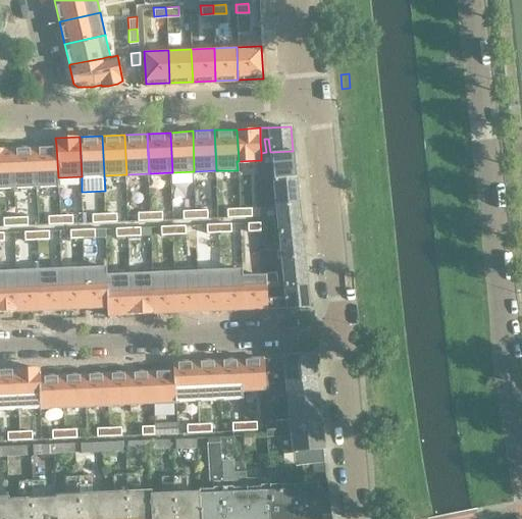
[(56,145),(34,146),(36,187),(58,186),(57,177),(58,177),(56,145)]
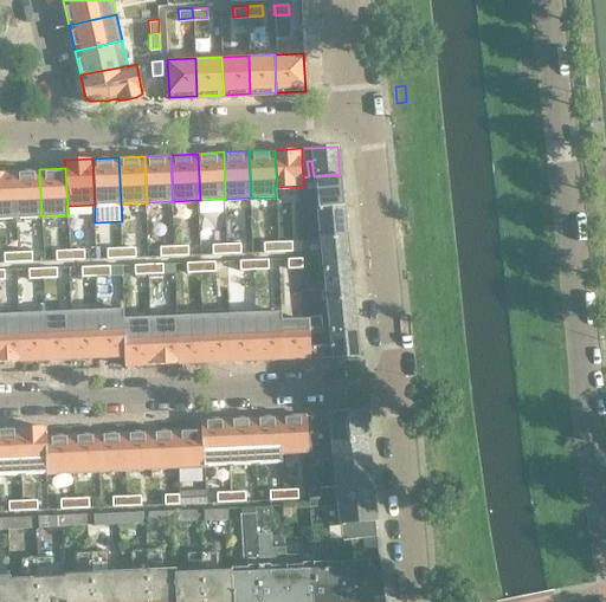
[(39,169),(13,170),(15,218),(42,217),(39,169)]
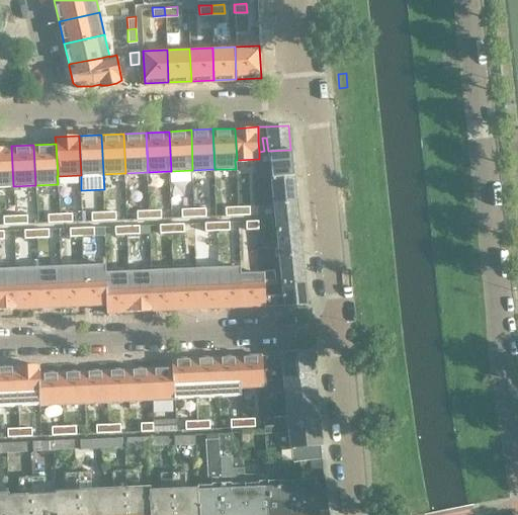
[(11,146),(0,146),(0,186),(13,186),(11,146)]
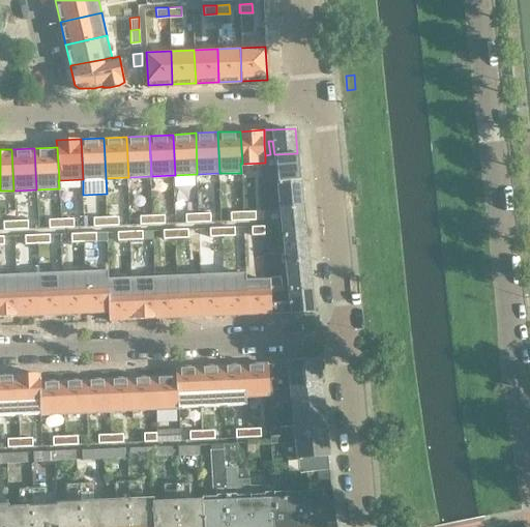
[(270,154),(265,155),(265,163),(265,164),(265,167),(275,166),(276,181),(300,179),(297,153),(274,154),(270,154)]
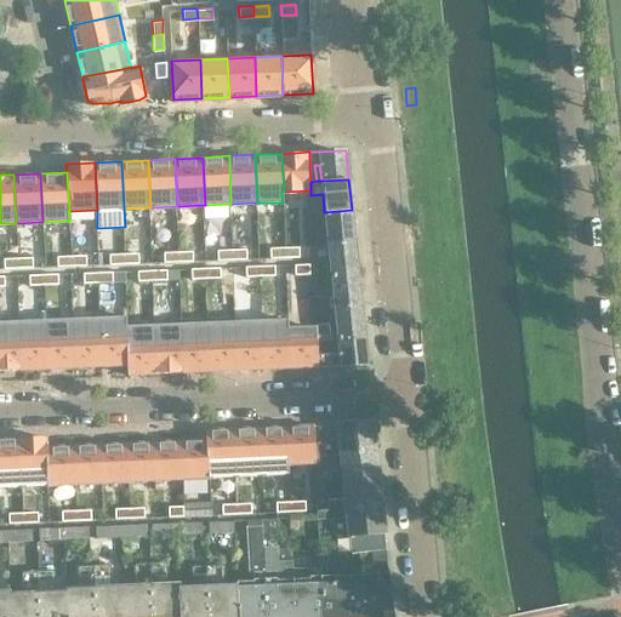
[(352,210),(324,212),(328,244),(354,241),(352,210)]
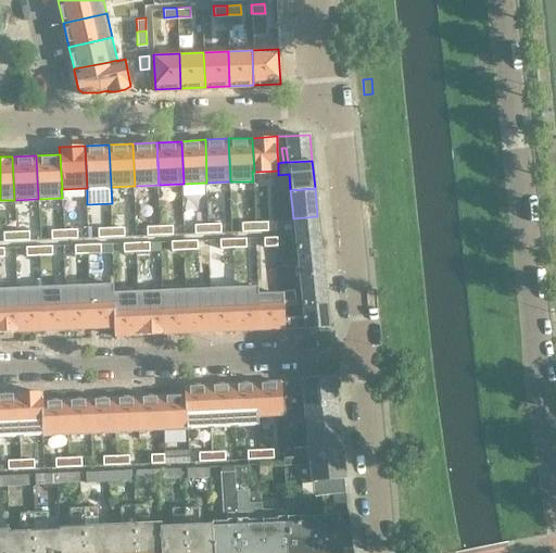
[(317,216),(293,218),(279,218),(280,230),(294,229),(295,246),(320,243),(317,216)]
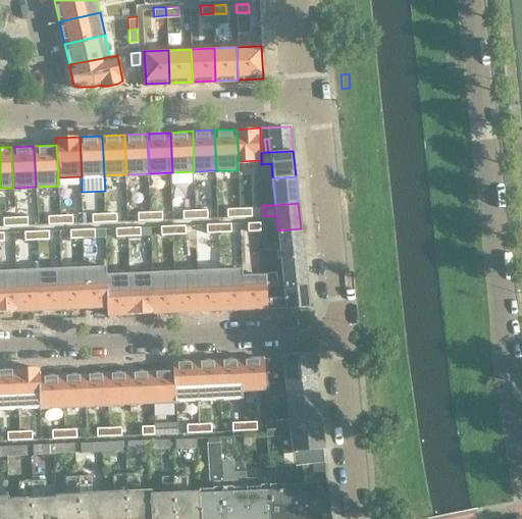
[(251,206),(239,207),(240,215),(252,215),(251,206)]
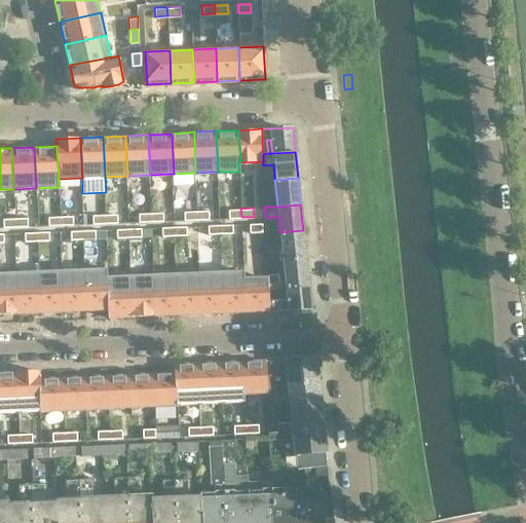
[(240,209),(228,209),(228,217),(241,217),(240,209)]
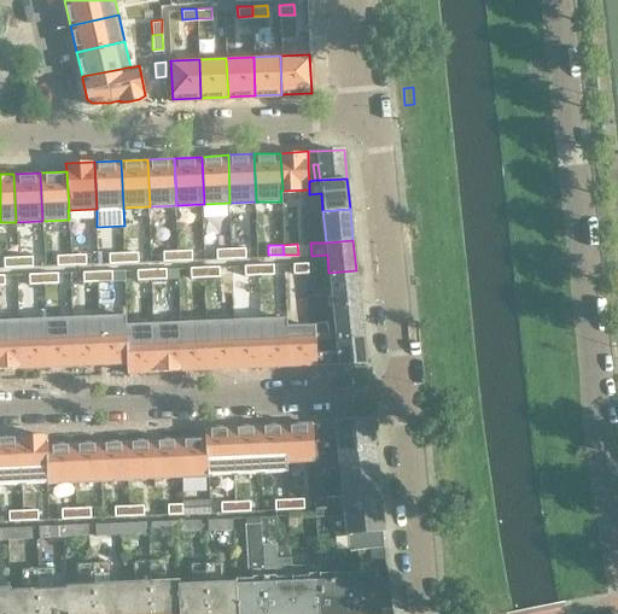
[(231,246),(216,247),(216,257),(231,257),(231,246)]
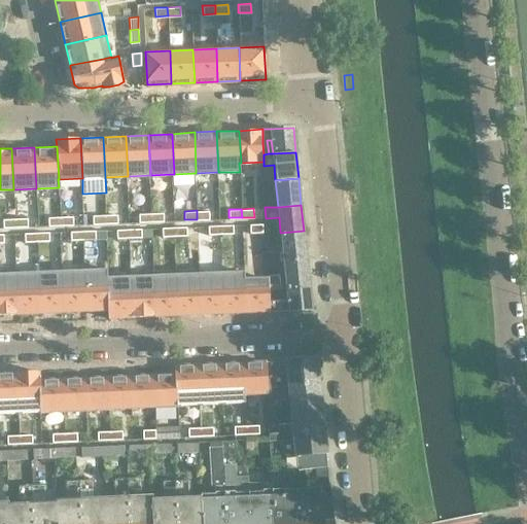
[(209,210),(197,210),(197,219),(209,218),(209,210)]
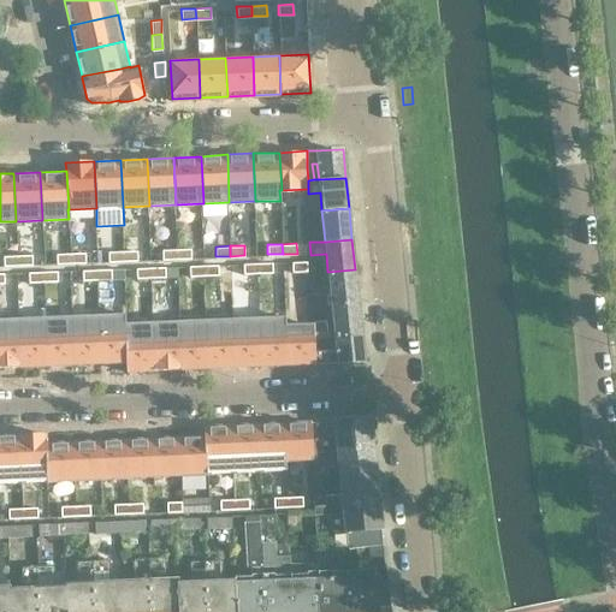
[(177,248),(163,249),(163,259),(177,259),(177,248)]
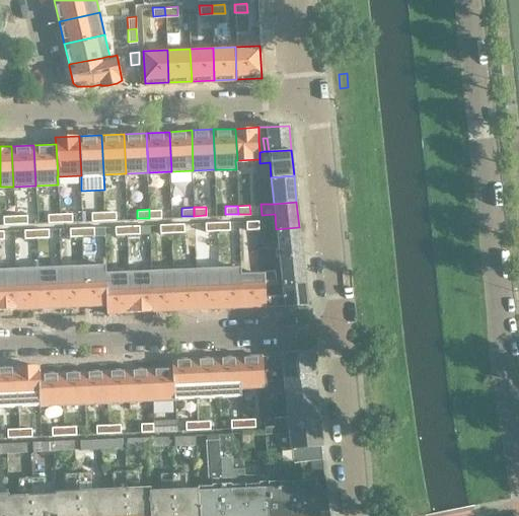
[(161,209),(149,209),(149,218),(161,217),(161,209)]
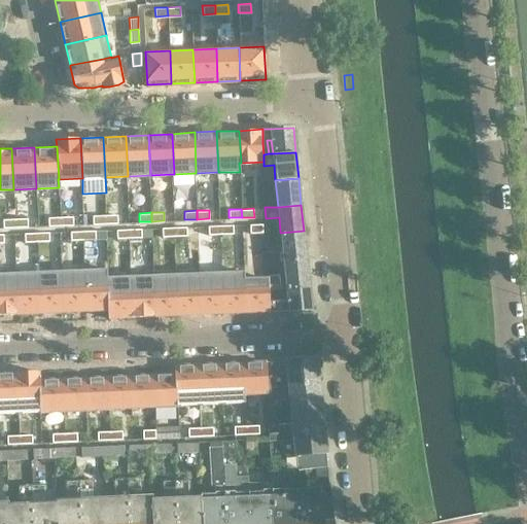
[(105,214),(93,214),(93,223),(105,222),(105,214)]
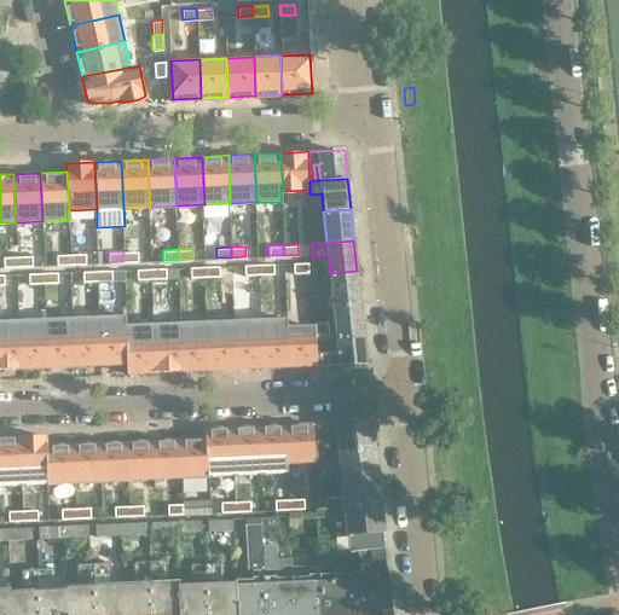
[(138,251),(123,251),(123,261),(138,261),(138,251)]
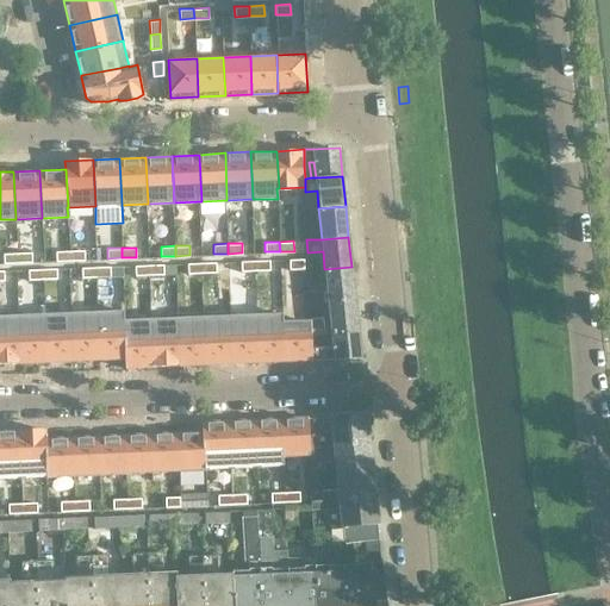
[(85,249),(70,250),(70,260),(85,260),(85,249)]
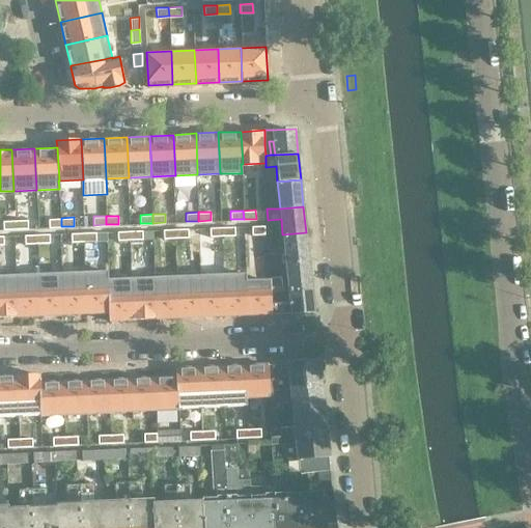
[(61,218),(49,218),(49,226),(61,226),(61,218)]
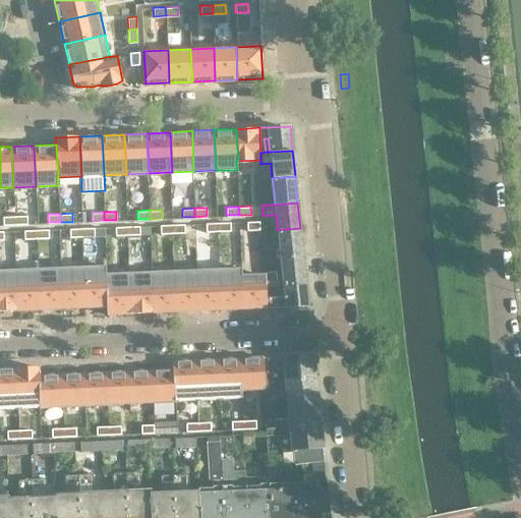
[(15,215),(3,216),(3,224),(15,224),(15,215)]
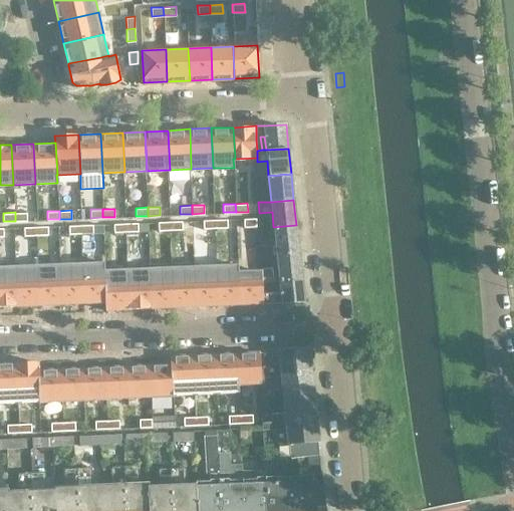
[(27,212),(15,212),(15,221),(27,220),(27,212)]
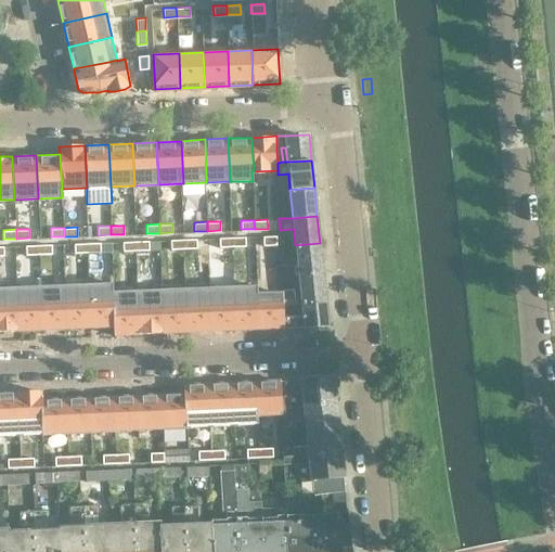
[(276,234),(263,235),(263,244),(276,244),(276,234)]
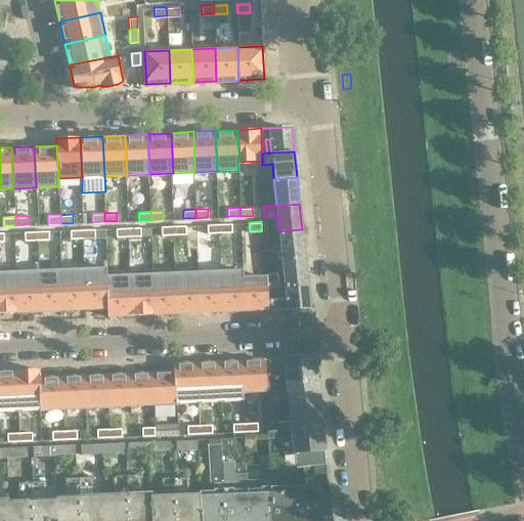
[(219,231),(219,223),(207,224),(207,232),(219,231)]
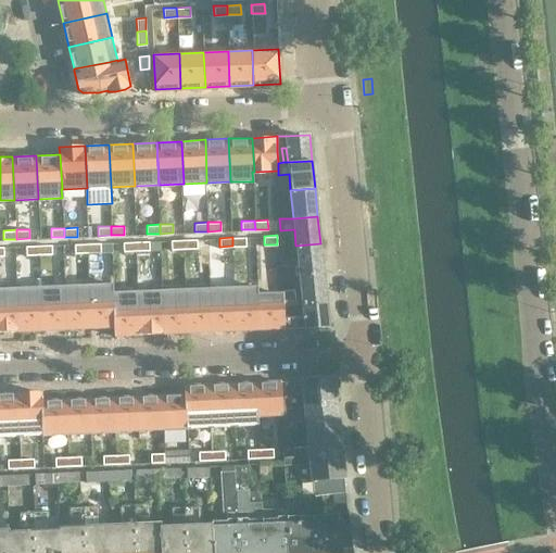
[(245,246),(245,237),(232,237),(232,246),(245,246)]
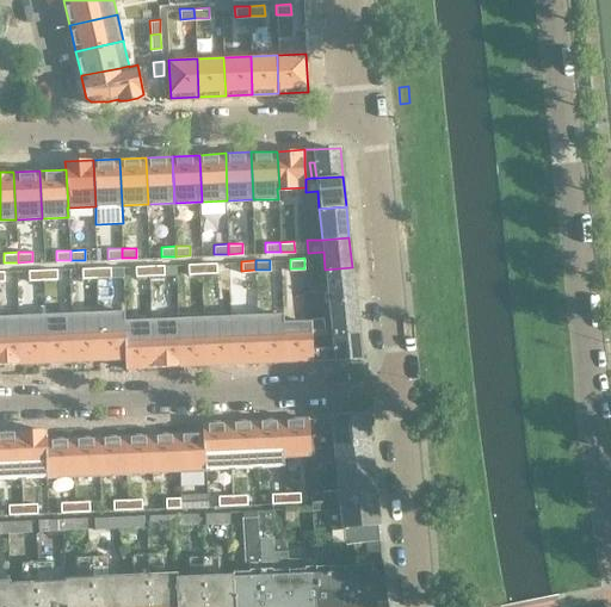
[(202,272),(202,262),(187,262),(187,273),(202,272)]
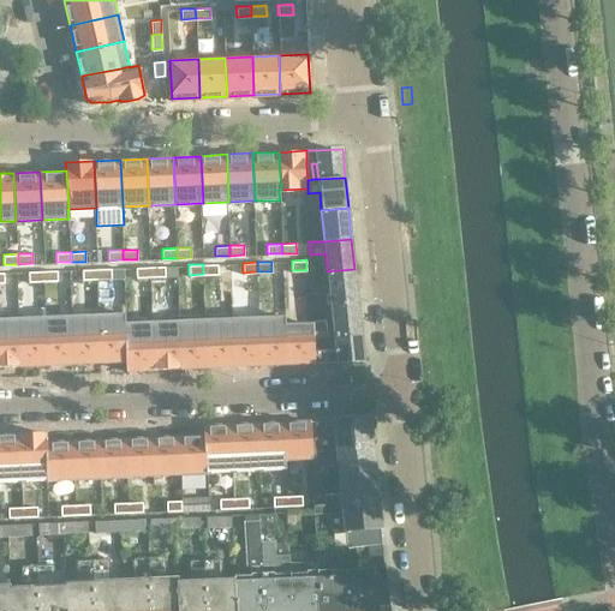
[(218,274),(218,264),(203,264),(203,274),(218,274)]
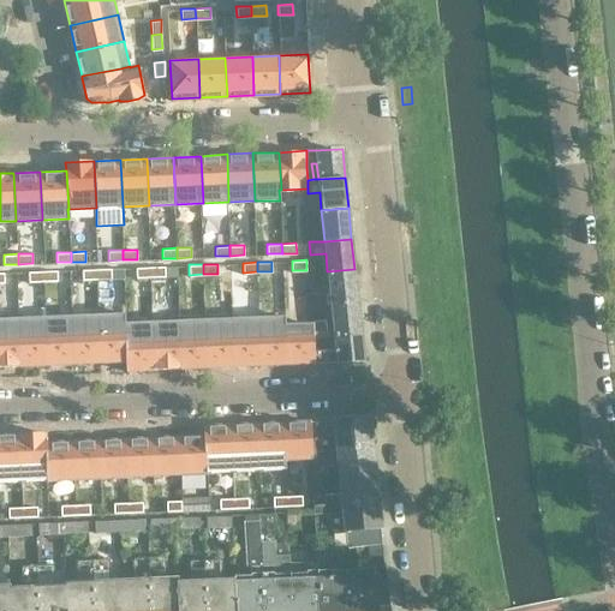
[(165,275),(165,265),(150,267),(150,276),(165,275)]
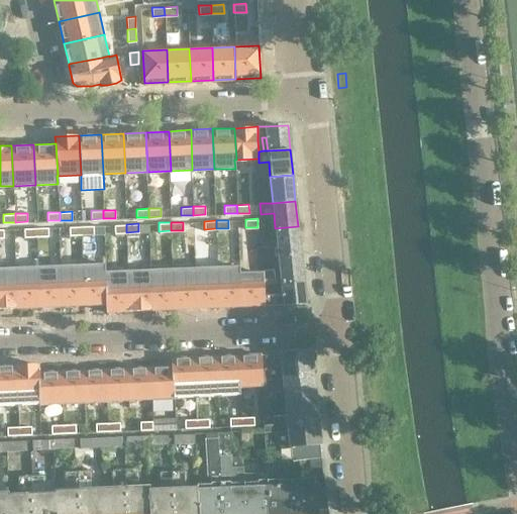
[(126,232),(126,224),(114,224),(114,232),(126,232)]
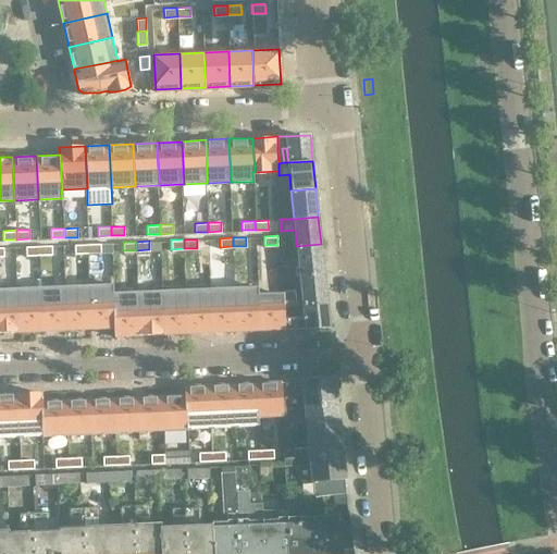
[(88,253),(87,243),(74,244),(75,253),(88,253)]
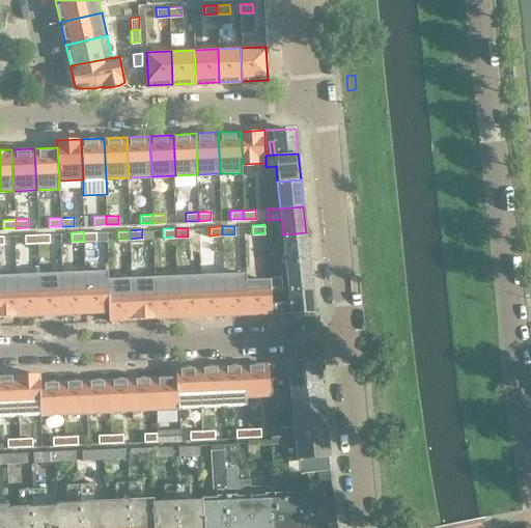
[(95,240),(95,231),(83,231),(84,241),(95,240)]
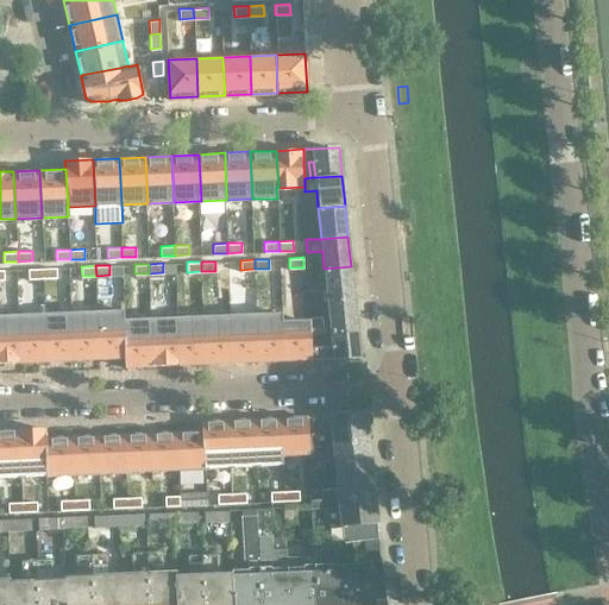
[(326,289),(324,290),(325,300),(327,300),(355,297),(351,266),(324,269),(326,289)]
